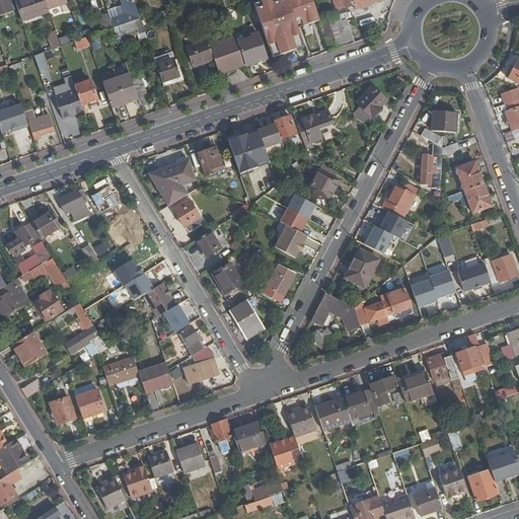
[(0,0),(0,14),(12,10),(8,0),(0,0)]
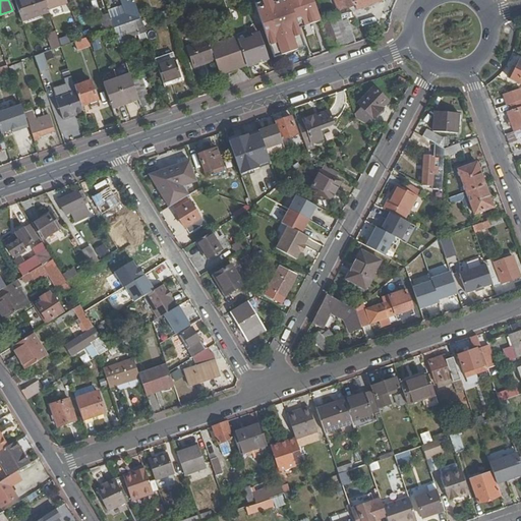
[(47,8),(44,0),(13,0),(21,21),(49,12),(47,8)]
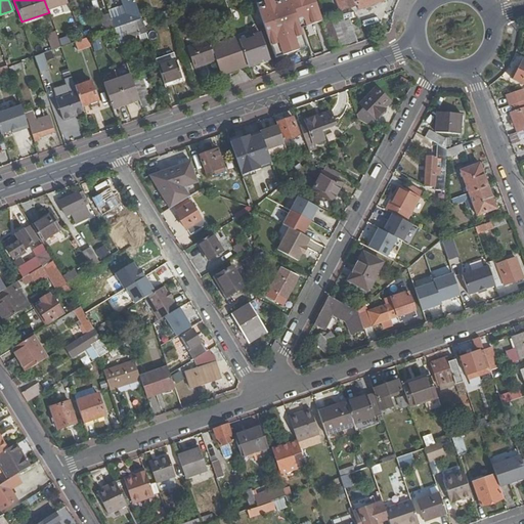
[(67,2),(66,0),(44,0),(47,8),(67,2)]
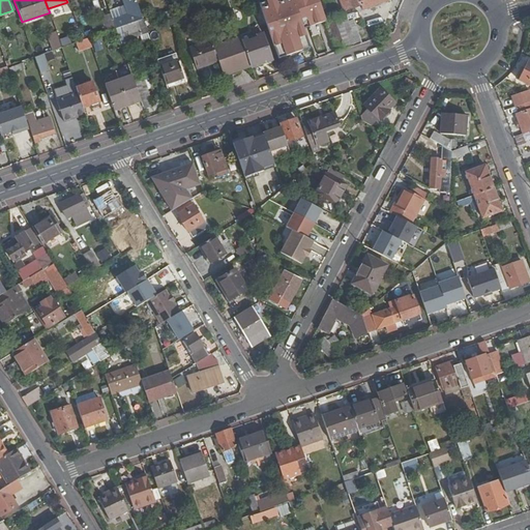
[(142,20),(143,20),(136,0),(122,0),(124,7),(127,16),(122,18),(113,21),(116,29),(137,22),(142,20)]
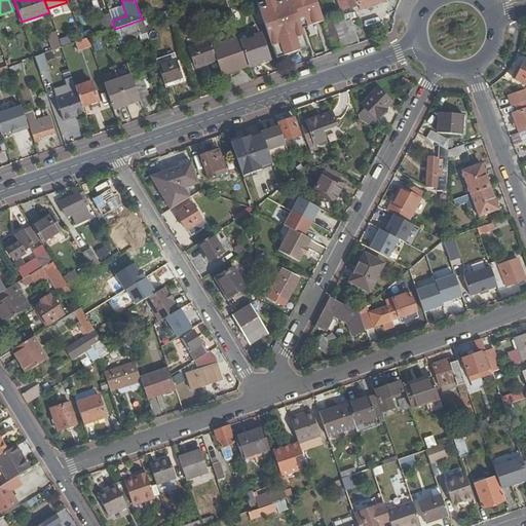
[(283,0),(263,0),(257,2),(269,37),(287,32),(276,2),(283,0)]
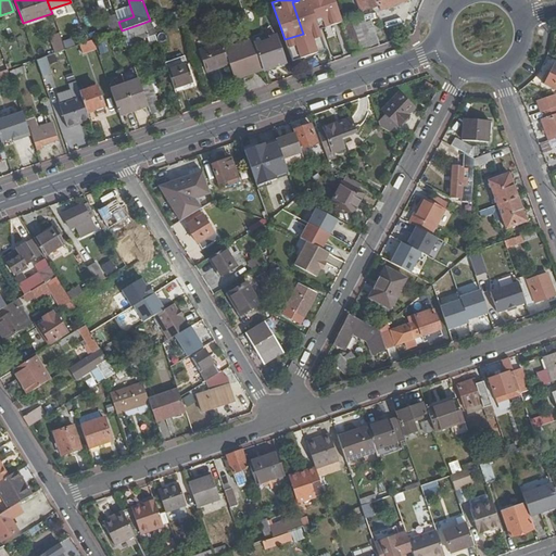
[(356,0),(361,13),(369,10),(365,0),(356,0)]
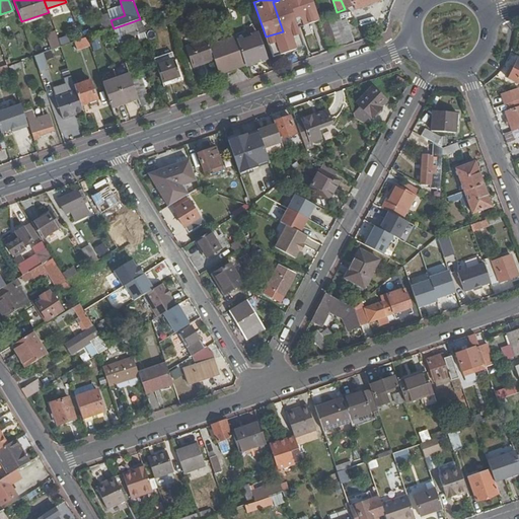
[(341,0),(345,9),(355,6),(356,10),(382,1),(381,0),(341,0)]
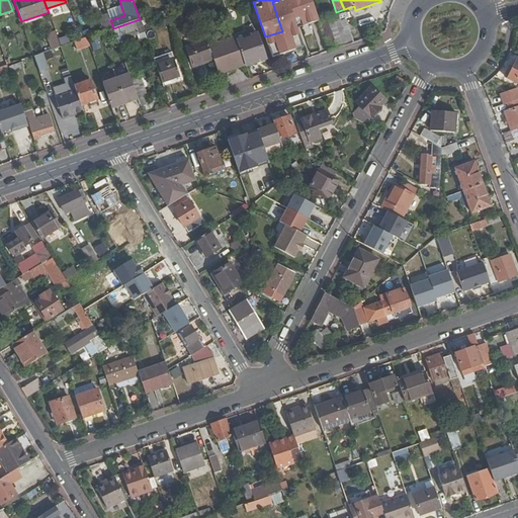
[(333,14),(319,19),(330,52),(344,47),(351,45),(344,22),(336,24),(333,14)]
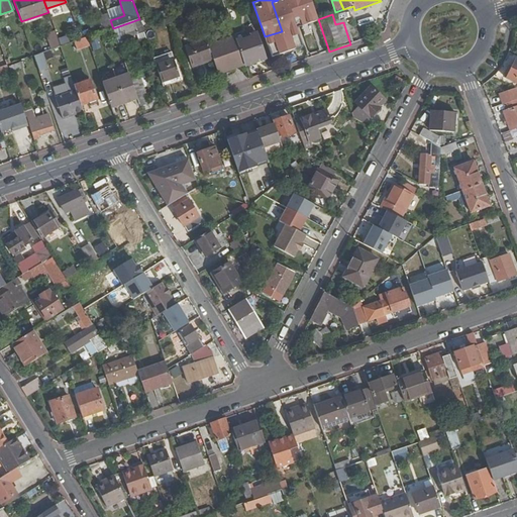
[(110,20),(108,15),(100,17),(104,31),(113,28),(110,20)]
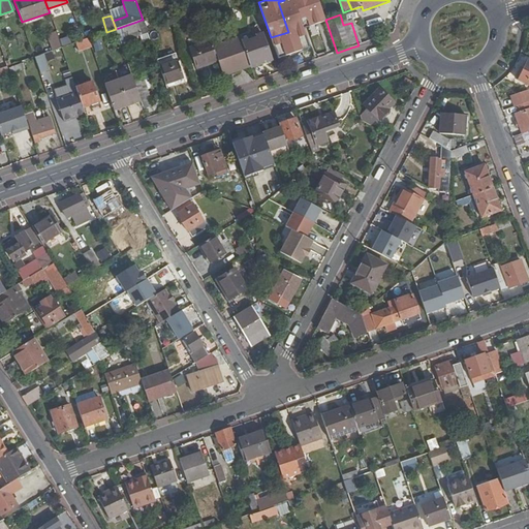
[(136,22),(116,29),(120,42),(126,40),(125,35),(139,30),(138,28),(136,22)]
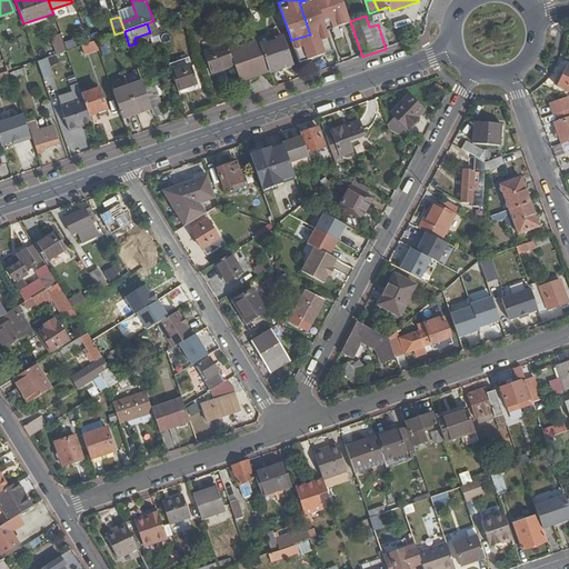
[(135,38),(136,43),(152,38),(150,32),(135,38)]
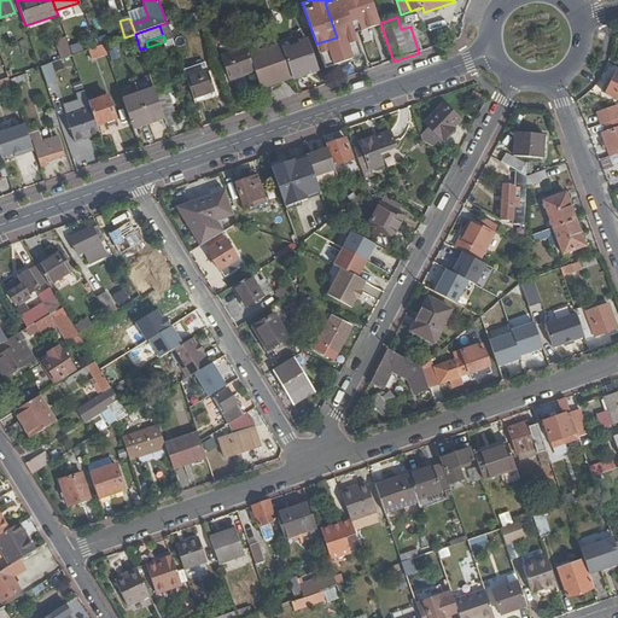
[(73,56),(65,38),(56,41),(62,59),(71,56),(73,56)]
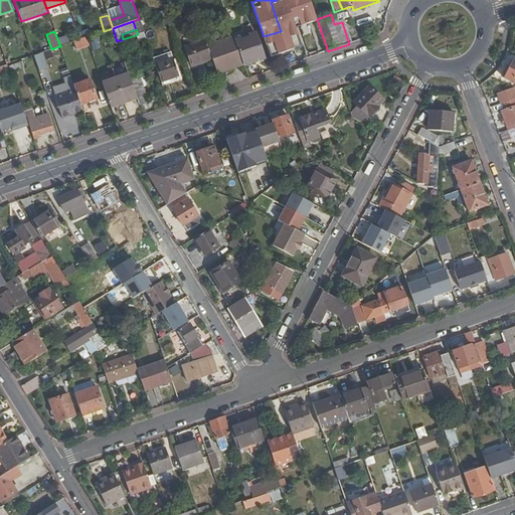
[(243,64),(243,65),(265,58),(256,33),(235,41),(243,64)]
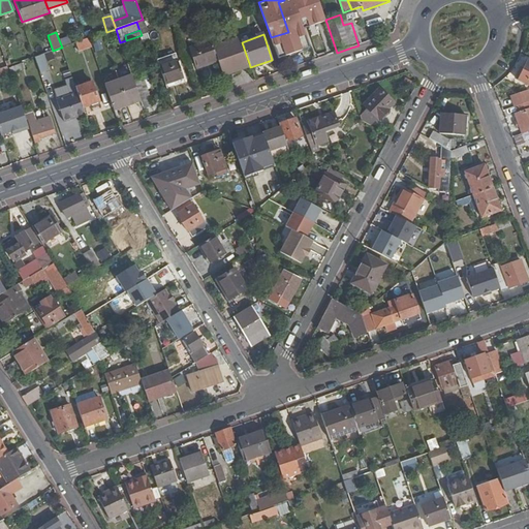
[(36,57),(47,53),(41,38),(31,41),(36,57)]
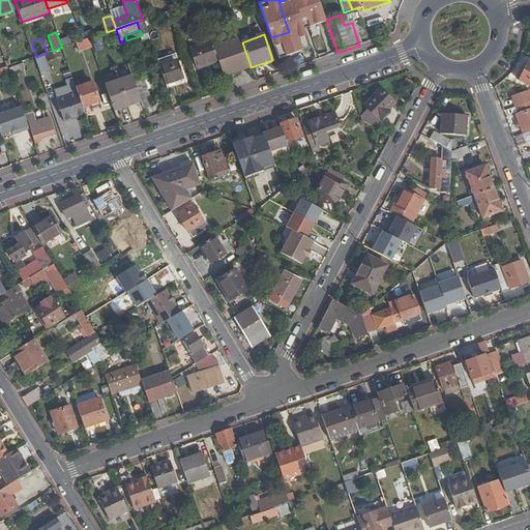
[(88,38),(84,40),(75,43),(78,52),(91,47),(88,38)]
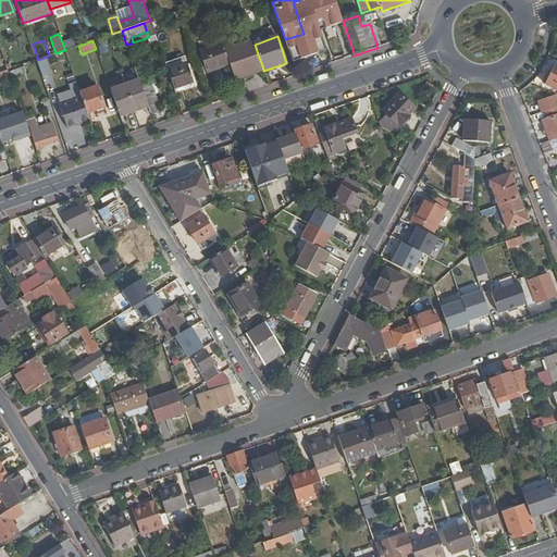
[(230,64),(235,79),(263,70),(255,45),(254,40),(225,50),(230,64)]
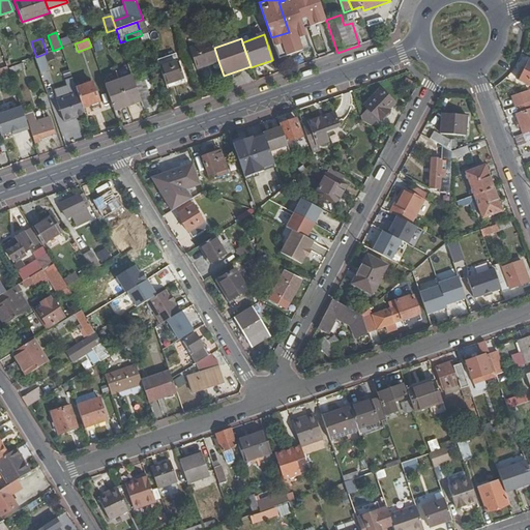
[(197,68),(218,61),(214,48),(212,41),(190,49),(197,68)]
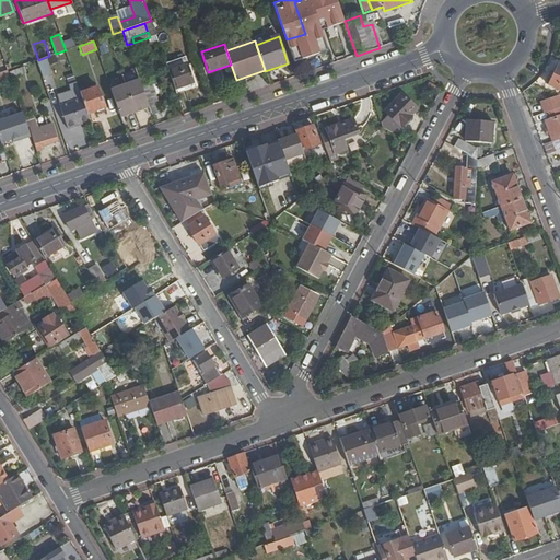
[(57,63),(55,54),(49,56),(38,60),(36,60),(45,84),(54,81),(48,66),(57,63)]
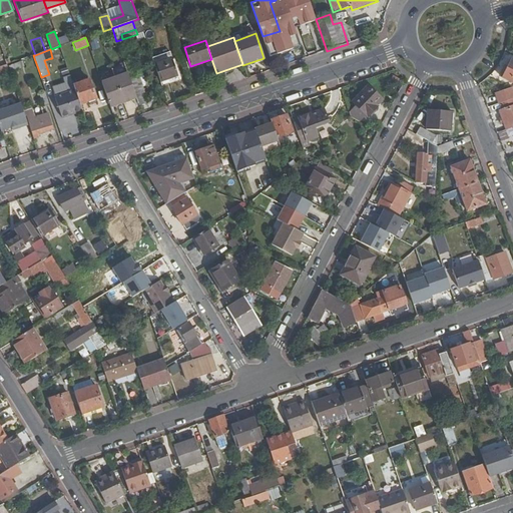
[(154,65),(171,59),(169,53),(152,59),(154,65)]
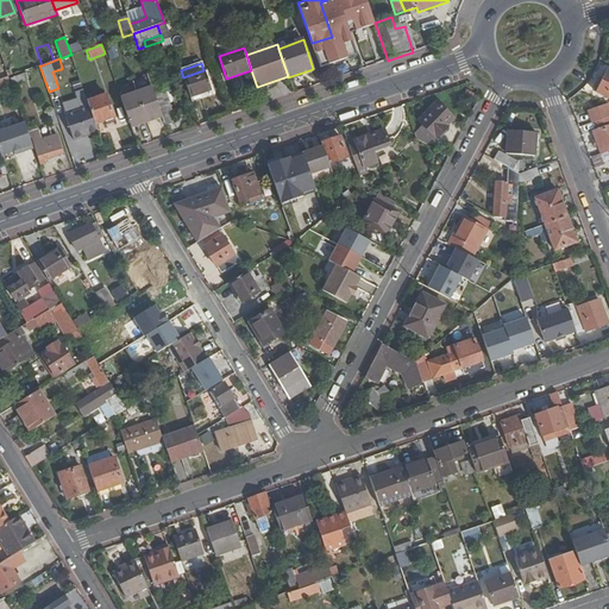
[(183,77),(190,96),(211,90),(203,70),(183,77)]
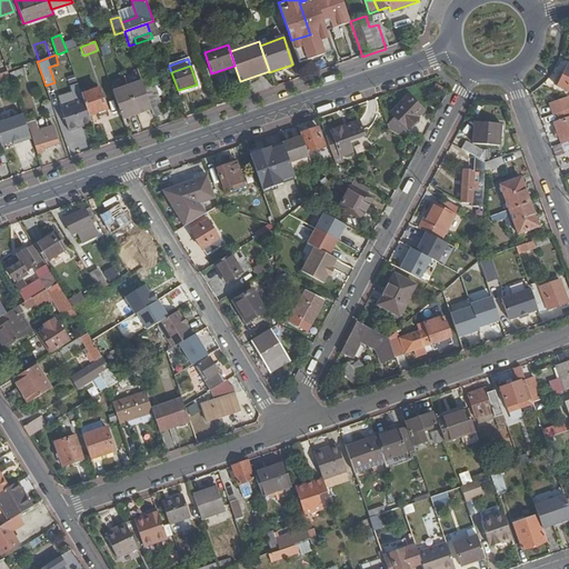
[(562,77),(558,87),(568,91),(568,66),(567,66),(562,77)]
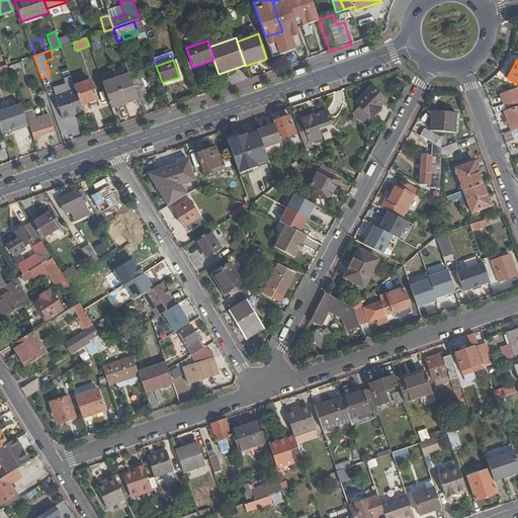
[(11,72),(23,67),(21,61),(8,66),(11,72)]
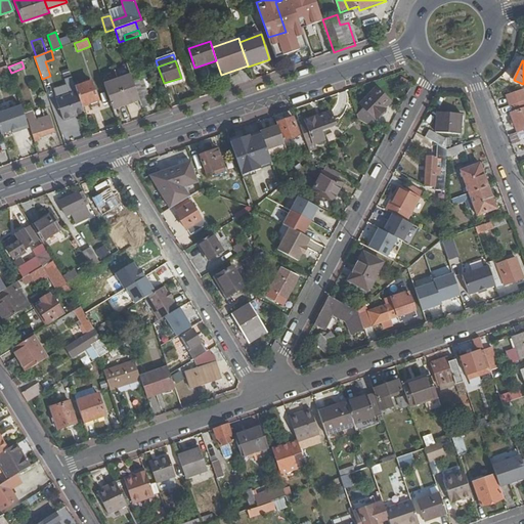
[(128,67),(100,76),(103,85),(130,76),(128,67)]
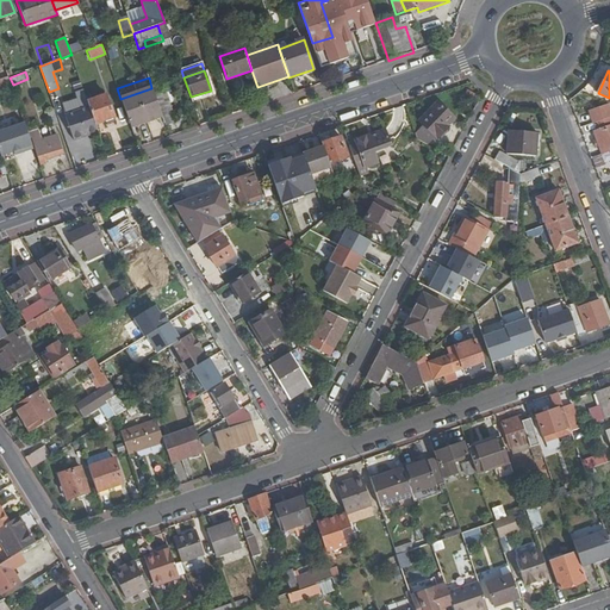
[(151,88),(120,99),(131,129),(162,118),(159,109),(151,88)]
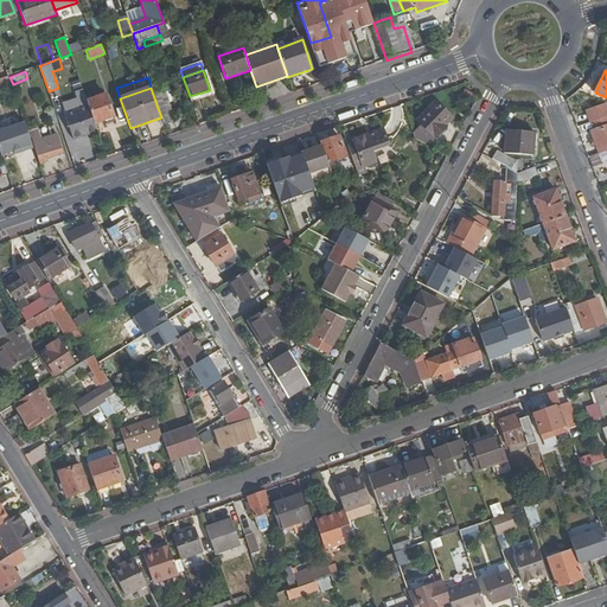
[(106,96),(87,102),(88,107),(94,123),(113,117),(106,96)]
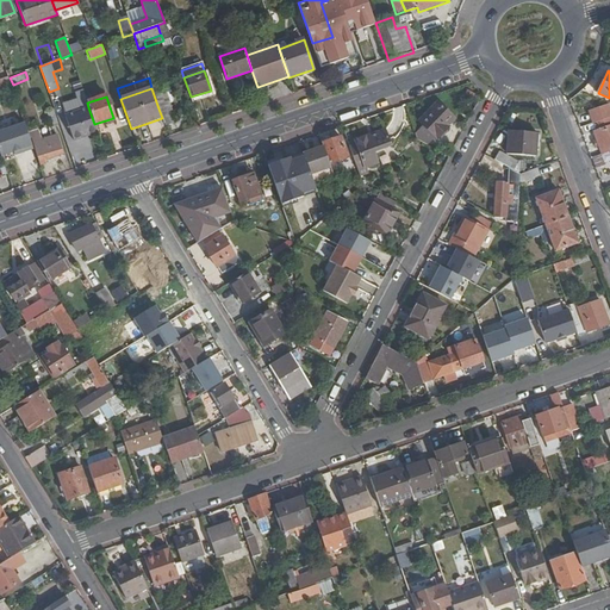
[(453,120),(436,104),(418,123),(435,139),(453,120)]
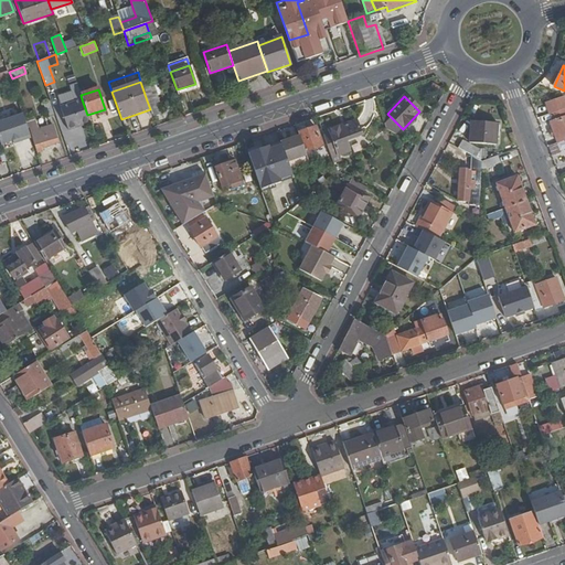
[(147,100),(150,109),(152,116),(162,113),(157,97),(147,100)]
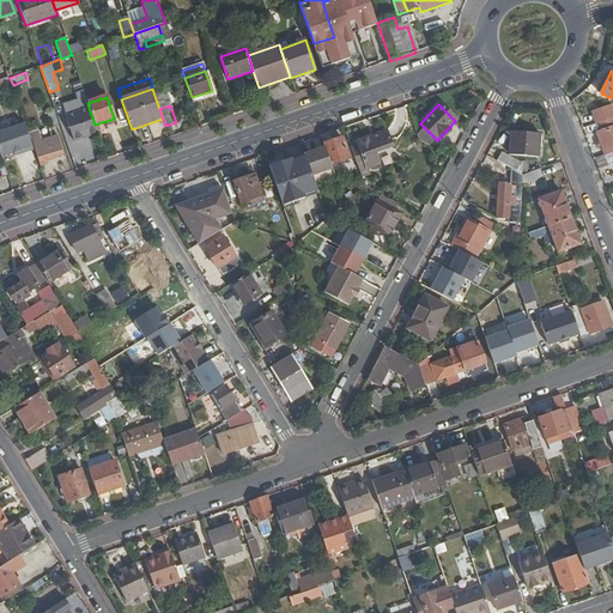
[(599,122),(612,117),(612,113),(611,107),(595,113),(599,122)]
